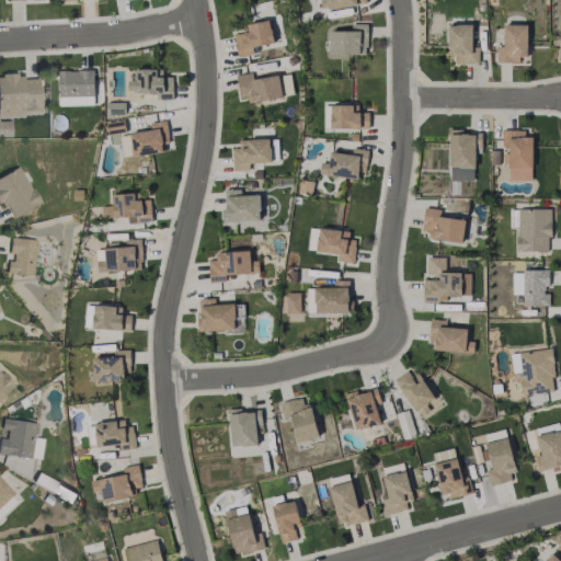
[(253,46),(273,44),(271,21),(248,23),(249,33),(235,34),(237,57),(253,55),(253,46)]
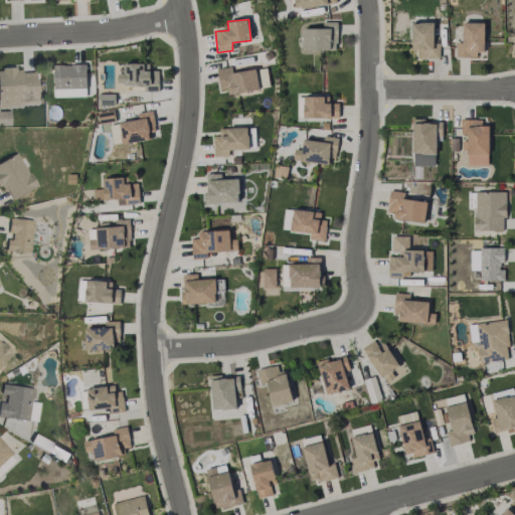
[(337,49),(337,21),(322,21),(322,28),(302,28),(303,50),(337,49)]
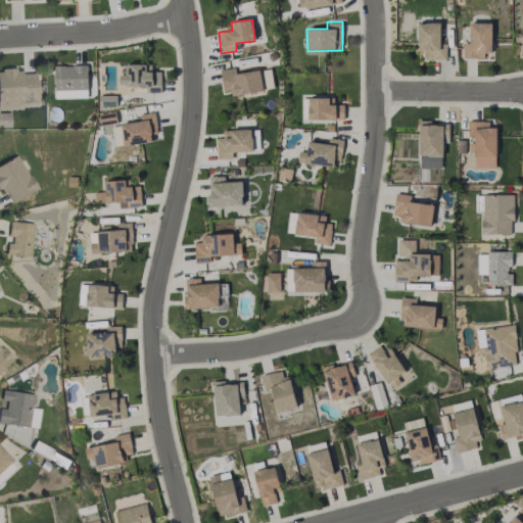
[(424,59),(446,59),(446,50),(440,50),(440,22),(417,24),(417,51),(424,51),(424,59)]
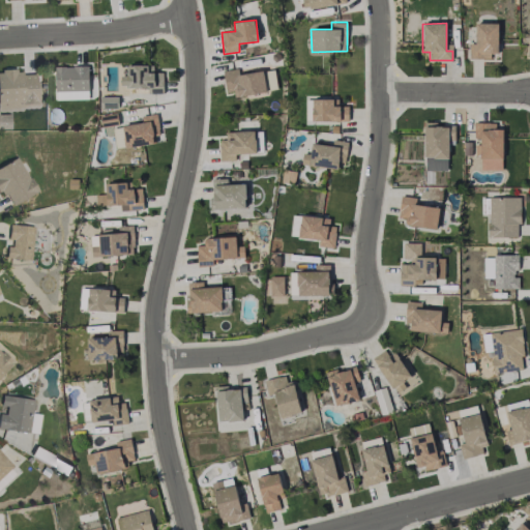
[(470,43),(470,57),(498,57),(498,23),(476,23),(476,43),(470,43)]
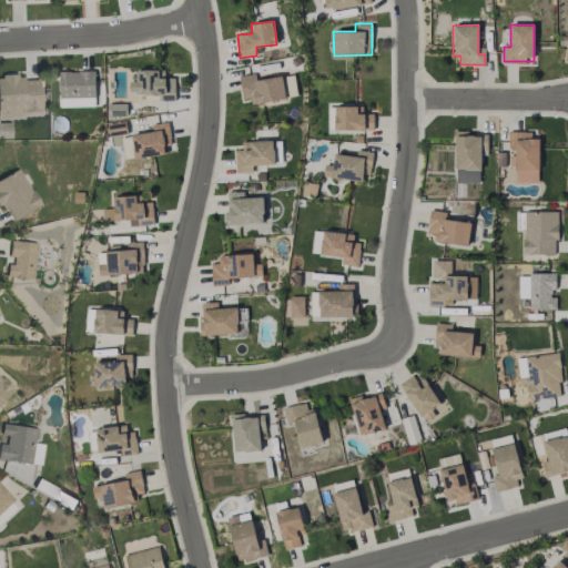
[(174,100),(174,78),(159,78),(159,70),(137,70),(137,81),(130,81),(130,93),(159,94),(159,100),(174,100)]
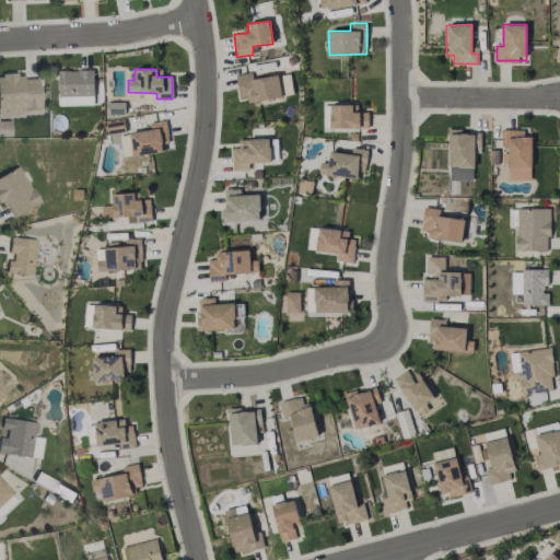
[(94,96),(93,70),(58,70),(59,97),(94,96)]
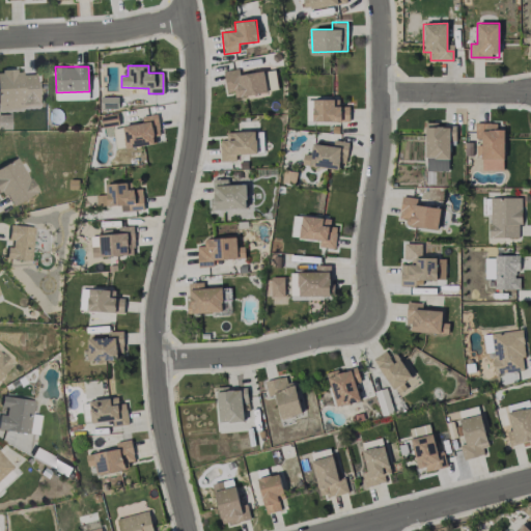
[(266,93),(263,72),(239,74),(239,70),(224,71),(226,91),(233,91),(234,96),(266,93)]
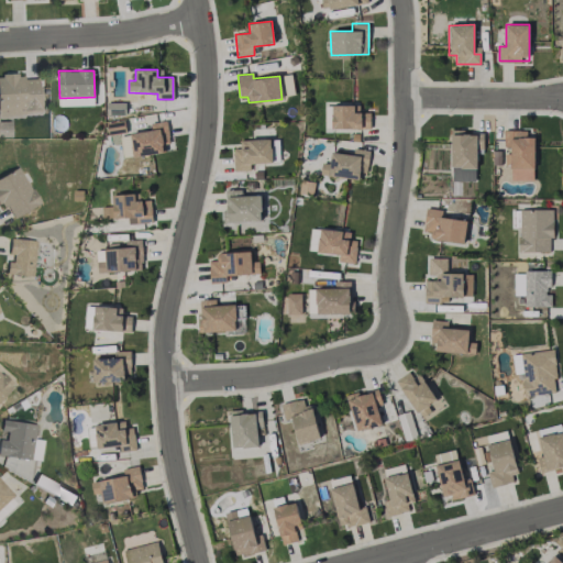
[(0,111),(39,109),(36,75),(0,76),(0,111)]
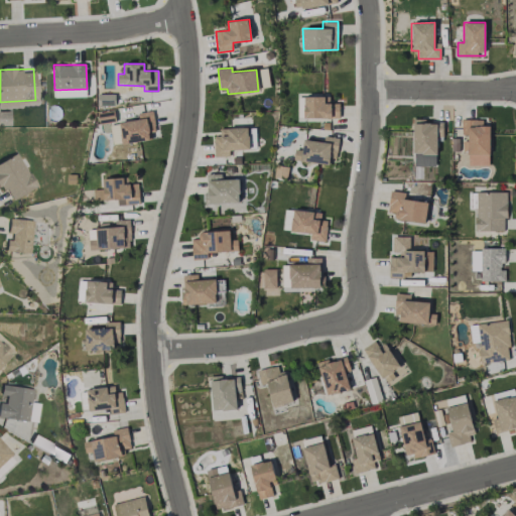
[(325,96),(304,97),(304,119),(340,118),(340,103),(325,103),(325,96)]
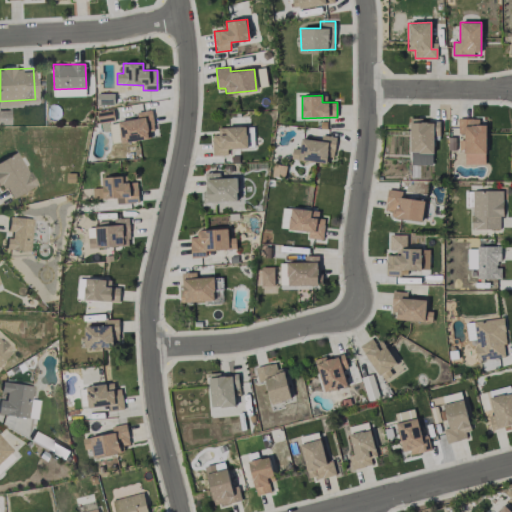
[(120,143),(149,139),(148,131),(154,130),(151,110),(137,112),(138,119),(118,121),(120,143)]
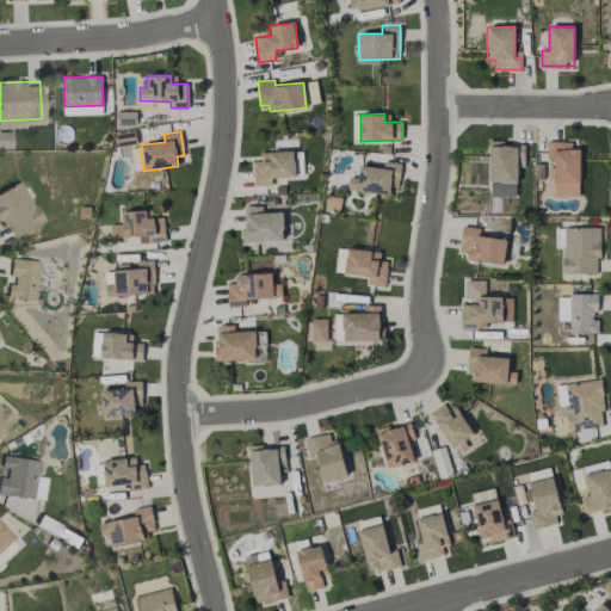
[(579,148),(572,148),(572,142),(547,142),(547,159),(554,159),(554,196),(580,196),(579,148)]
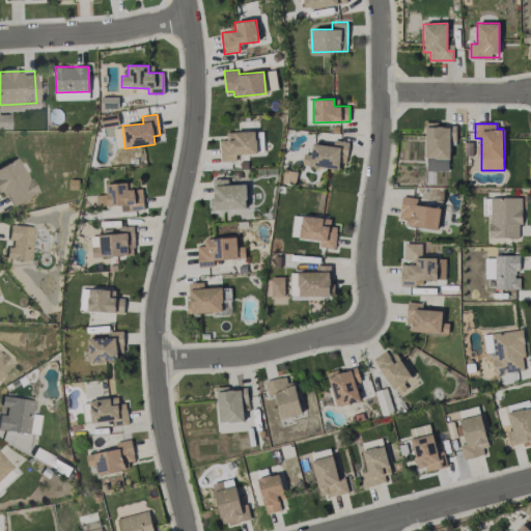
[(456,124),(426,124),(425,171),(449,171),(449,141),(456,141),(456,124)]
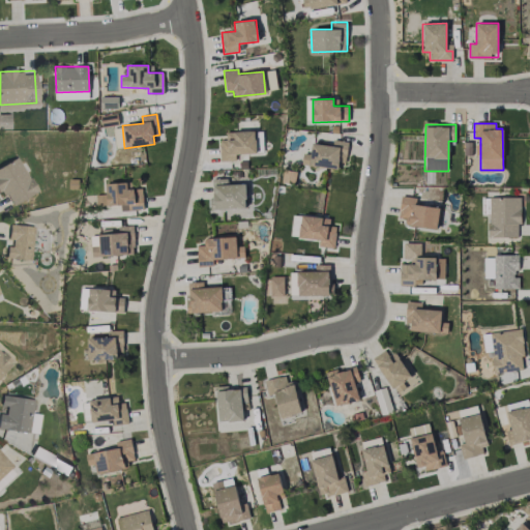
[(236,160),(235,154),(256,154),(256,130),(226,131),(227,139),(219,140),(221,162),(236,160)]
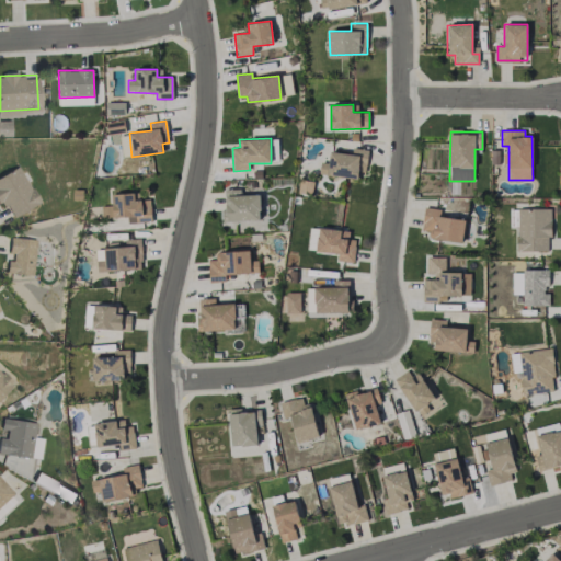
[(330,152),(329,163),(320,162),(319,174),(364,179),(366,150),(352,148),(352,153),(330,152)]
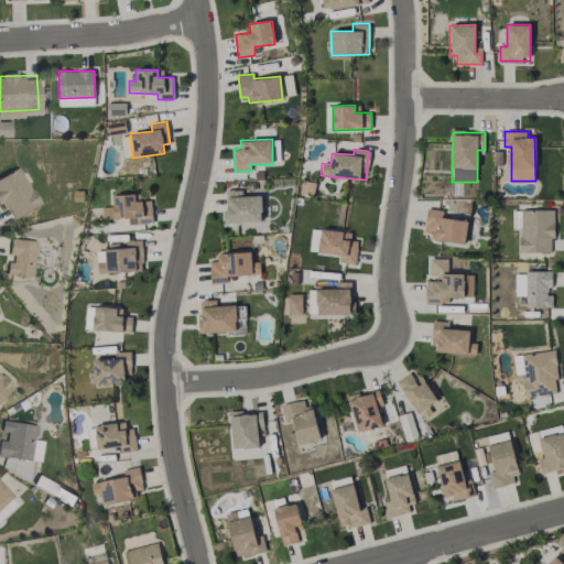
[(0,205),(8,220),(38,204),(18,169),(0,177),(0,205)]
